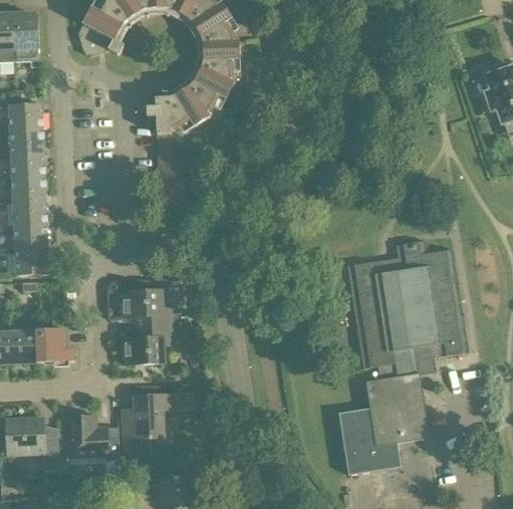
[(156,121),(159,183),(161,214),(188,212),(186,159),(172,160),(171,132),(171,129),(189,117),(193,124),(210,114),(208,111),(218,93),(225,97),(234,80),(232,79),(231,58),(239,57),(238,38),(236,38),(224,21),(231,16),(221,0),(219,1),(217,0),(102,0),(98,9),(90,5),(81,23),(113,38),(107,49),(109,48),(118,53),(123,43),(119,41),(117,40),(114,39),(122,22),(126,18),(142,8),(147,7),(166,6),(171,7),(187,16),(191,20),(201,35),(202,40),(203,58),(202,64),(193,80),(190,84),(174,94),(169,95),(167,95),(163,96),(163,88),(162,88),(162,95),(149,96),(149,105),(146,105),(147,121),(156,121)]
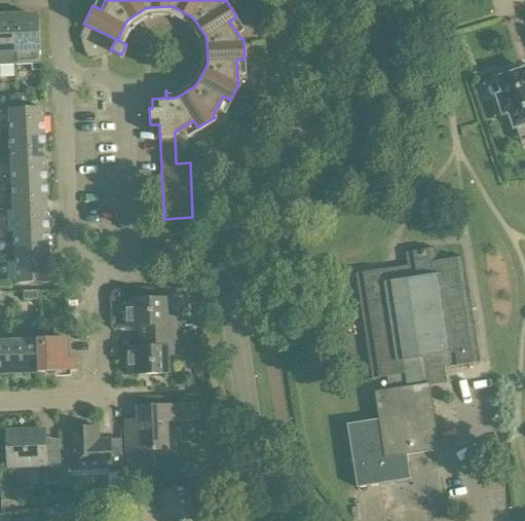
[(16,15),(12,15),(14,61),(31,61),(31,67),(39,66),(39,47),(38,14),(27,14),(27,10),(16,10),(16,15)]
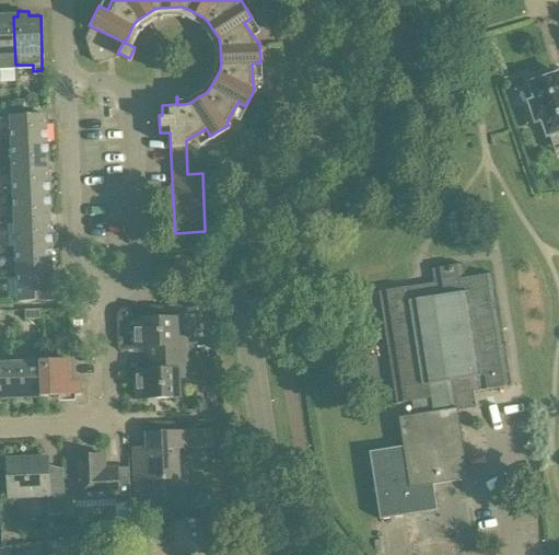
[(0,66),(15,65),(13,16),(9,16),(9,12),(0,12),(0,66)]
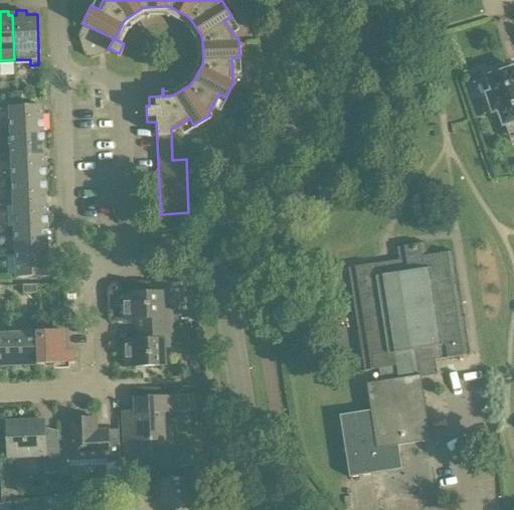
[(114,38),(81,23),(77,32),(80,42),(83,51),(90,54),(99,52),(105,50),(108,49),(114,38)]
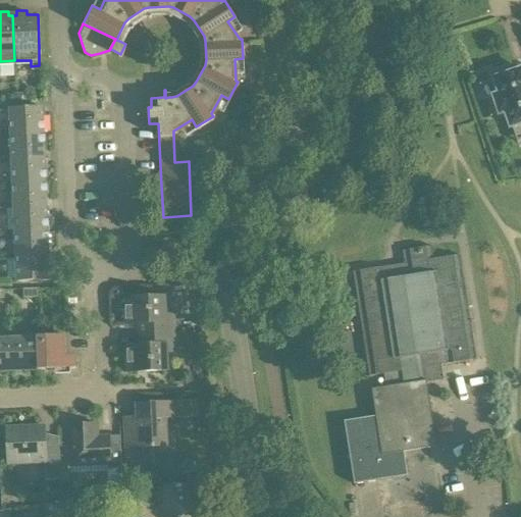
[(514,60),(497,66),(499,72),(492,74),(499,90),(492,92),(499,109),(504,107),(510,122),(511,122),(514,131),(520,127),(520,64),(516,66),(514,60)]
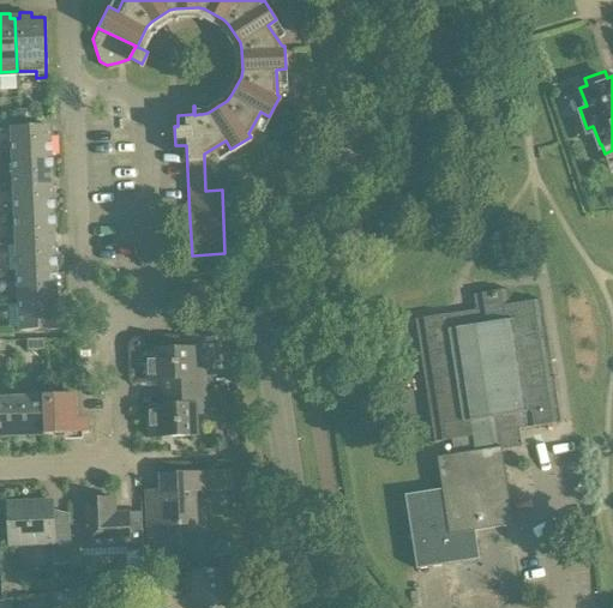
[(11,154),(50,151),(49,122),(10,124),(11,154)]
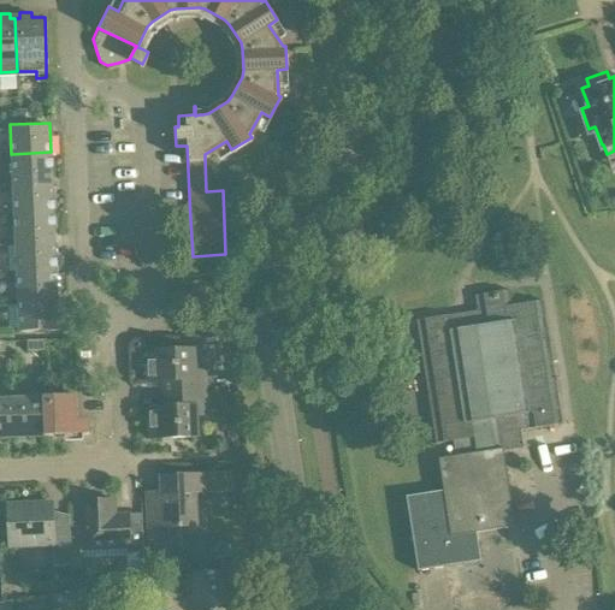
[(51,152),(11,154),(12,183),(52,181),(51,152)]
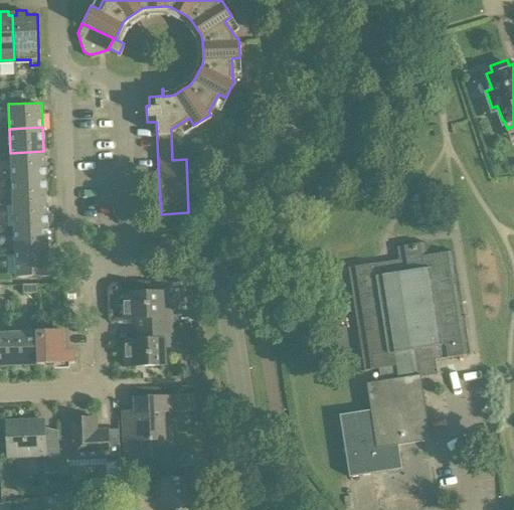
[(44,175),(43,151),(10,153),(11,177),(44,175)]
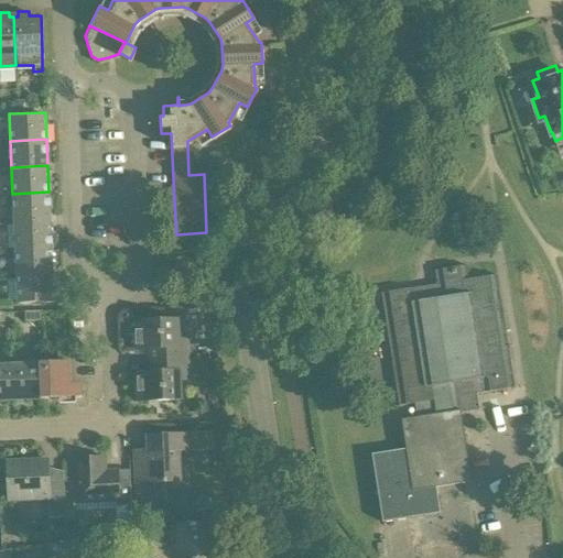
[(50,219),(49,192),(12,194),(13,220),(50,219)]
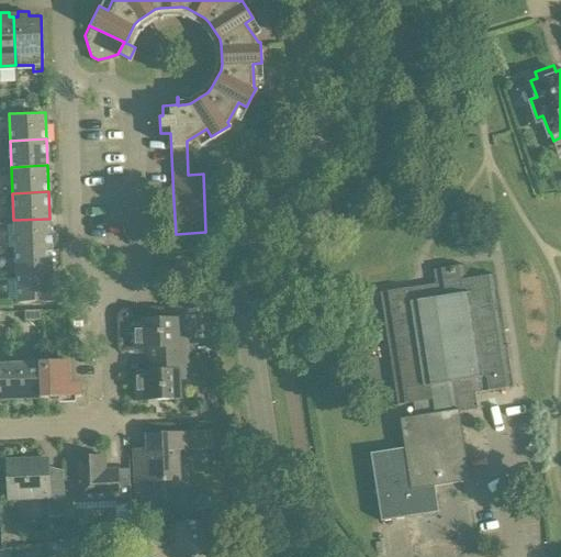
[(49,219),(13,220),(14,246),(51,245),(49,219)]
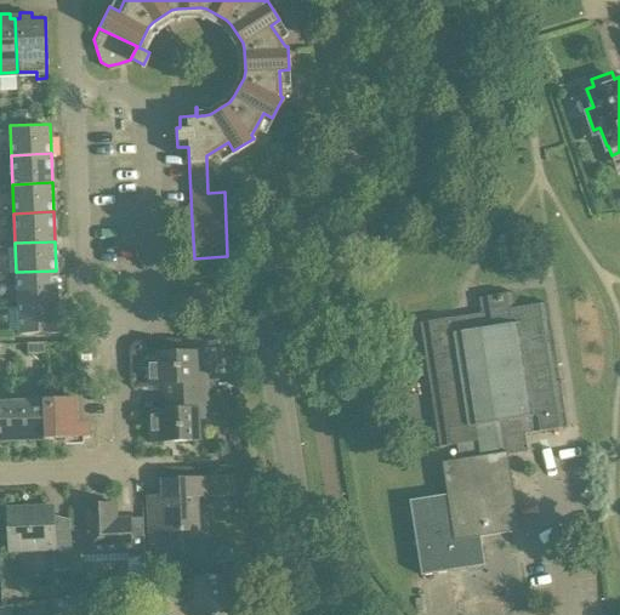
[(57,300),(56,271),(16,272),(17,301),(57,300)]
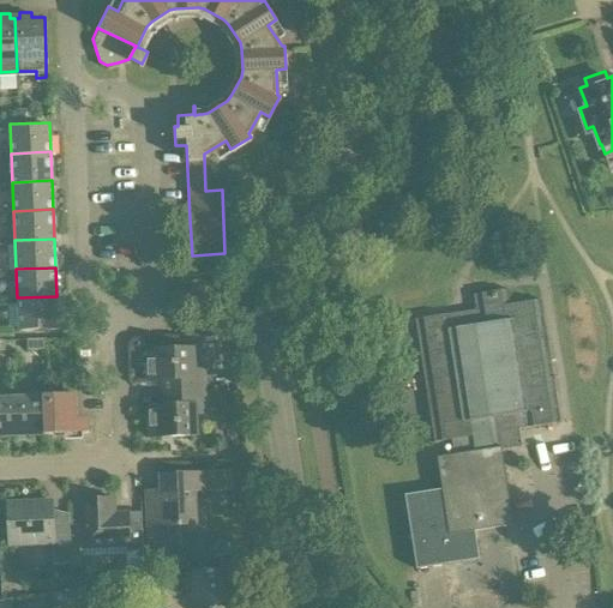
[(503,434),(518,432),(517,423),(559,417),(540,295),(510,299),(508,284),(473,289),(475,305),(415,314),(433,437),(451,434),(454,450),(436,452),(442,485),(449,530),(475,525),(514,519),(500,438),(503,434)]
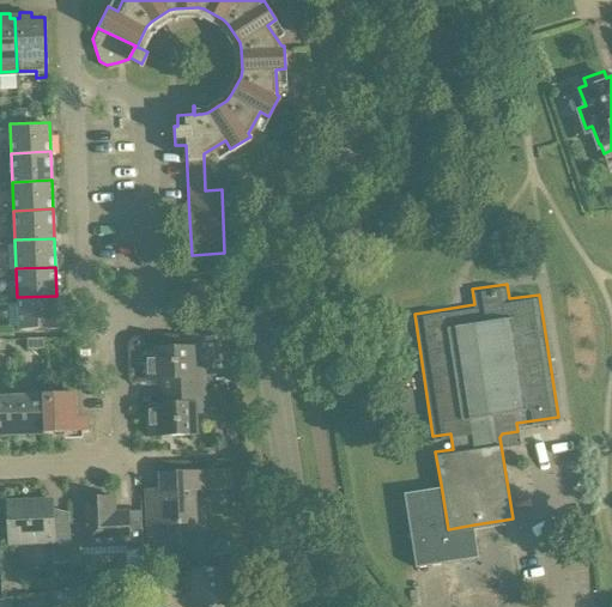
[(56,296),(17,297),(18,327),(58,325),(56,296)]
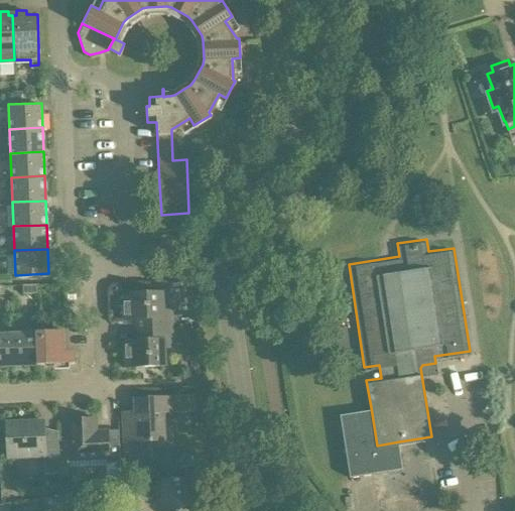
[(22,290),(36,290),(35,281),(22,282),(22,290)]
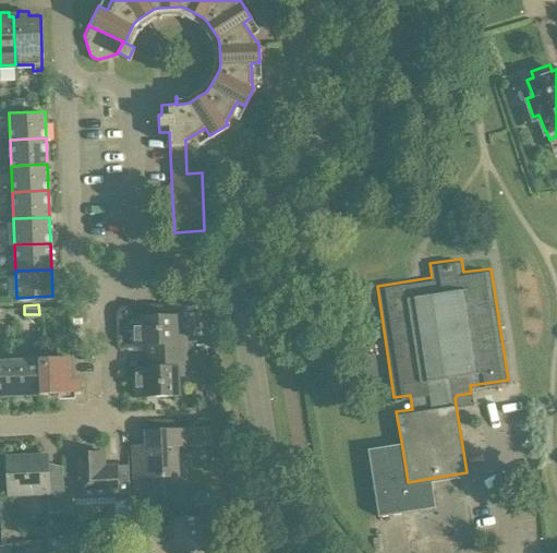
[(148,355),(185,353),(184,334),(176,334),(176,314),(133,315),(134,344),(147,343),(148,355)]
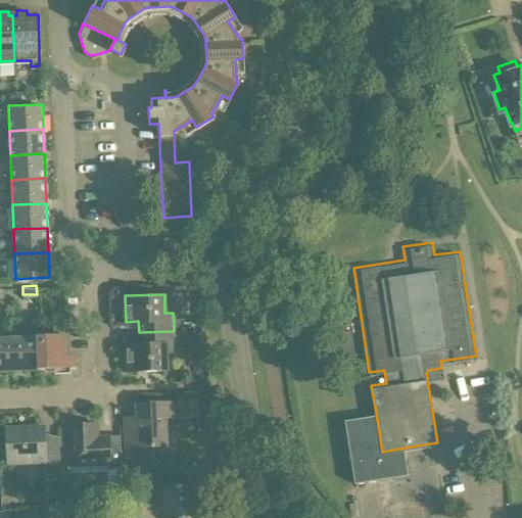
[(53,333),(63,333),(62,312),(53,312),(53,333)]
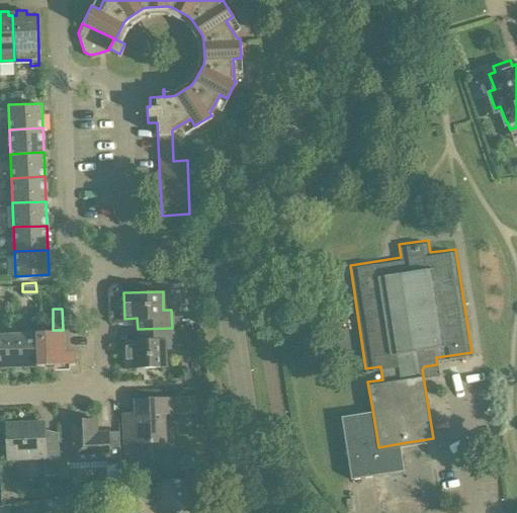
[(172,328),(138,329),(138,340),(125,340),(126,365),(165,364),(165,346),(173,345),(172,328)]
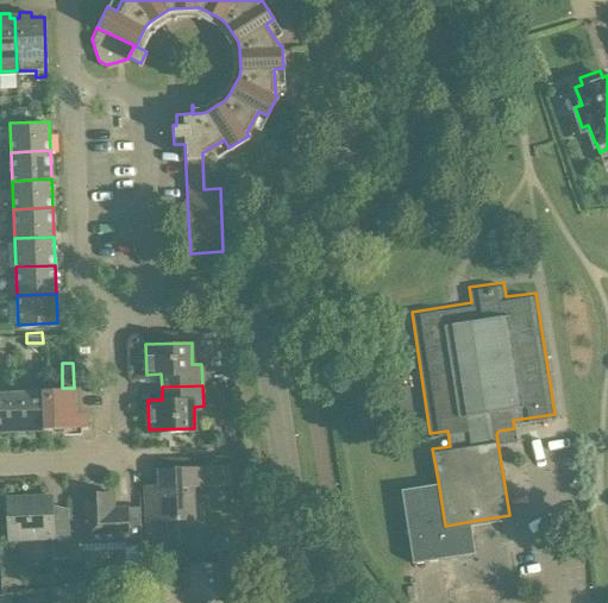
[(62,388),(44,389),(45,427),(87,426),(87,413),(75,413),(74,388),(62,388)]
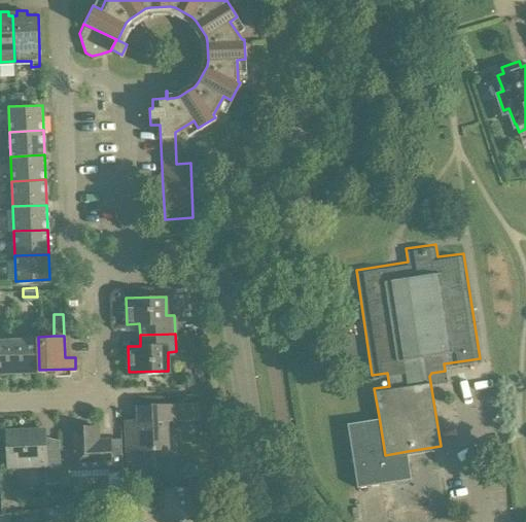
[(39,370),(38,337),(13,338),(14,371),(39,370)]
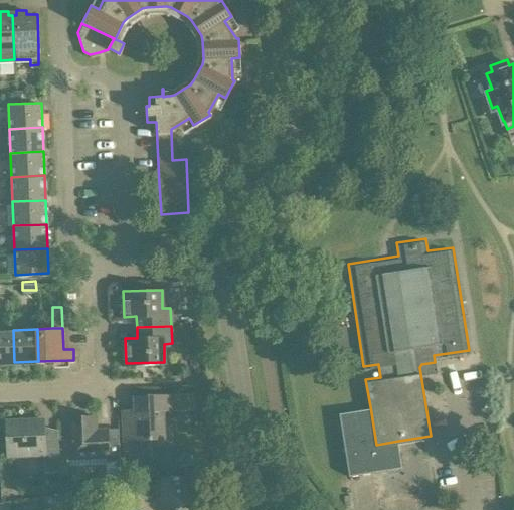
[(13,330),(0,330),(0,363),(14,362),(13,330)]
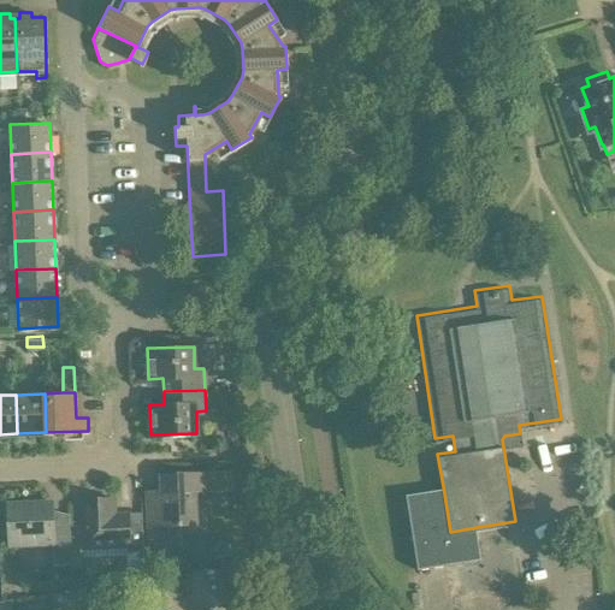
[(161,508),(147,508),(148,540),(177,539),(177,523),(196,522),(194,489),(229,487),(229,469),(160,473),(161,508)]
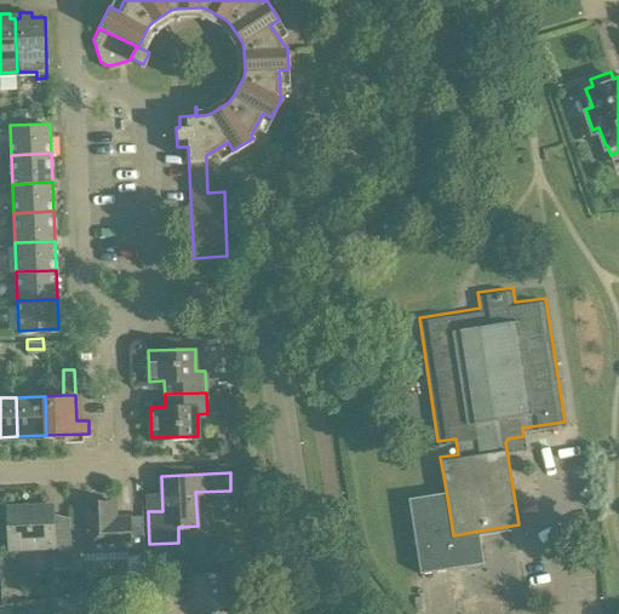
[(453,535),(446,489),(408,495),(420,571),(483,560),(480,531),(453,535)]
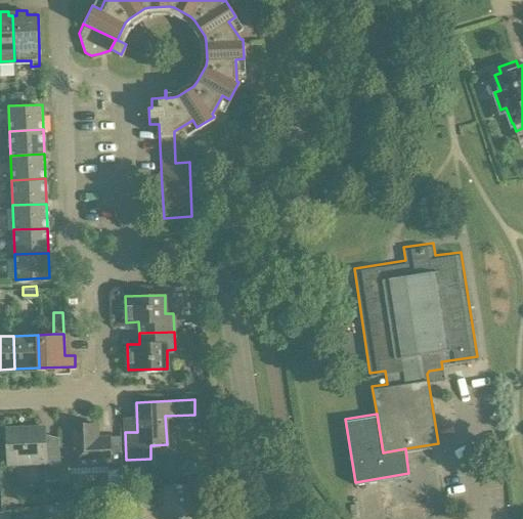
[(120,434),(109,434),(97,434),(97,423),(69,424),(71,465),(106,463),(107,485),(122,484),(120,434)]
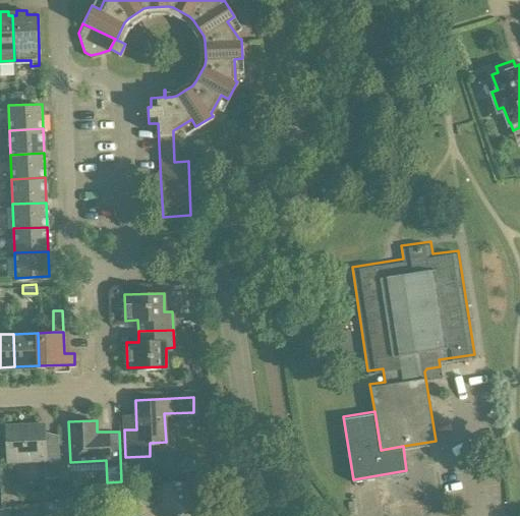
[(44,475),(59,475),(58,433),(57,433),(57,439),(44,439),(43,422),(6,423),(8,458),(44,457),(44,475)]
